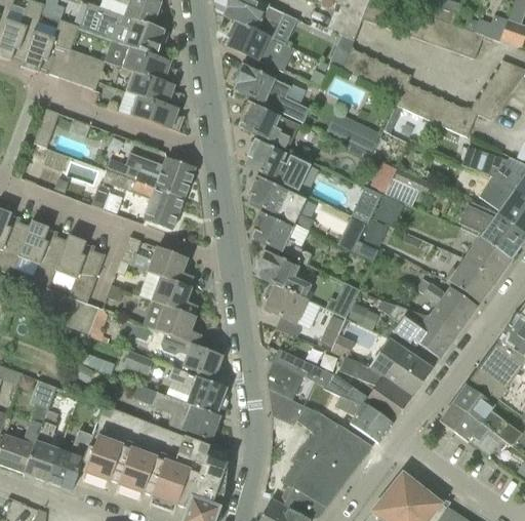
[(0,0),(0,38),(7,18),(13,0),(0,0)]
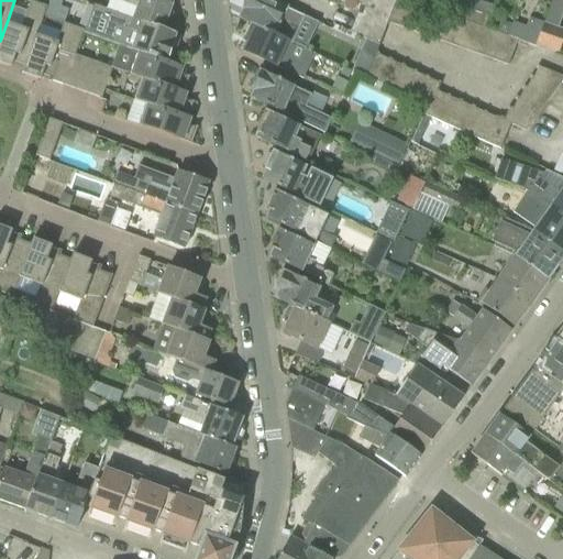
[(0,41),(0,59),(12,64),(14,57),(25,62),(26,63),(37,32),(47,3),(37,0),(30,0),(22,24),(8,20),(0,41)]
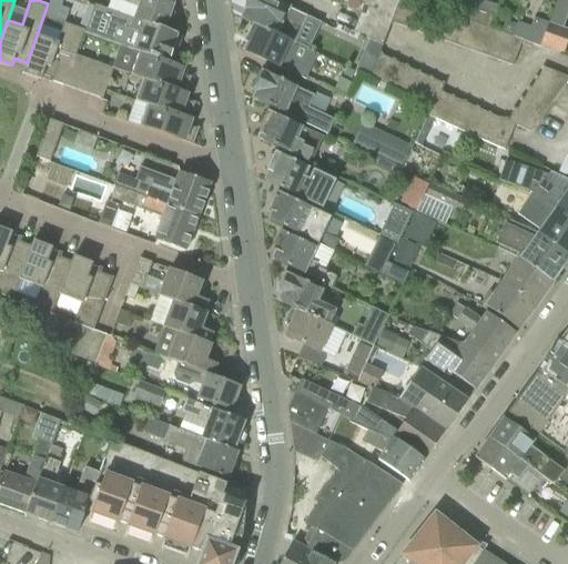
[(50,0),(48,14),(64,17),(67,0),(50,0)]
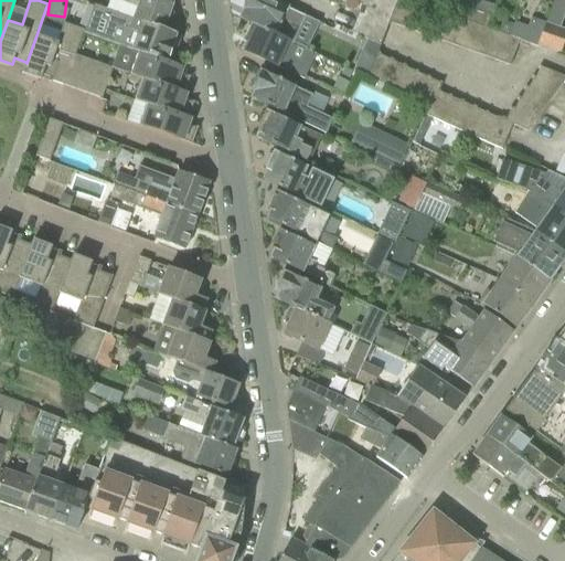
[(173,0),(110,0),(108,6),(134,14),(168,28),(174,10),(170,8),(173,0)]
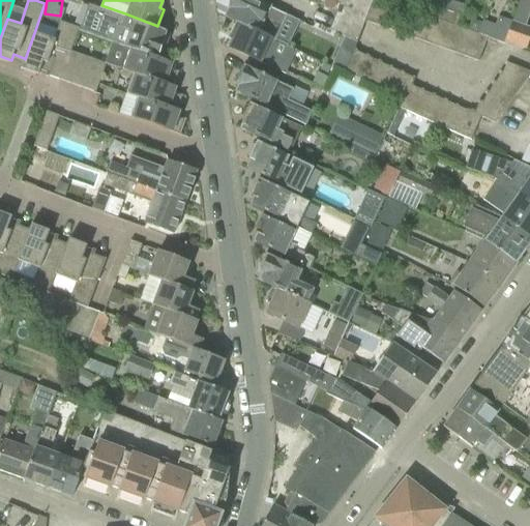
[(230,0),(230,2),(228,5),(230,6),(227,15),(238,20),(278,39),(288,44),(294,30),(264,16),(269,4),(261,0),(230,0)]
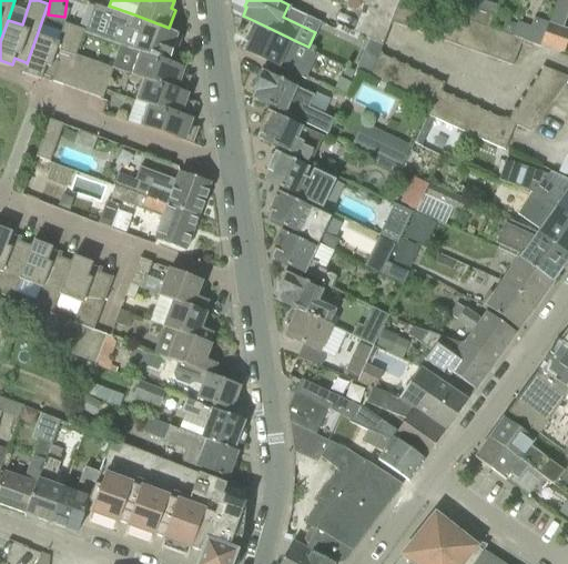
[(383,42),(393,20),(401,0),(364,0),(354,29),(369,36),(383,42)]
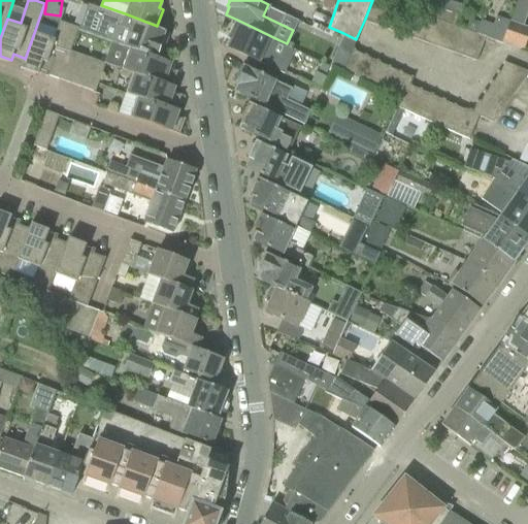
[(372,0),(365,19),(377,23),(386,0),(372,0)]
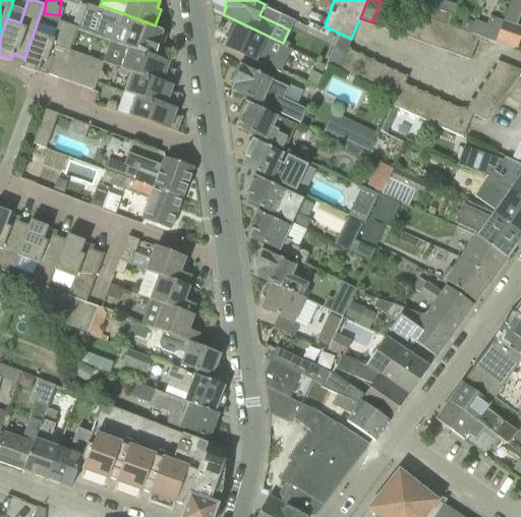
[(372,22),(385,26),(393,3),(392,3),(385,0),(382,0),(381,0),(372,22)]
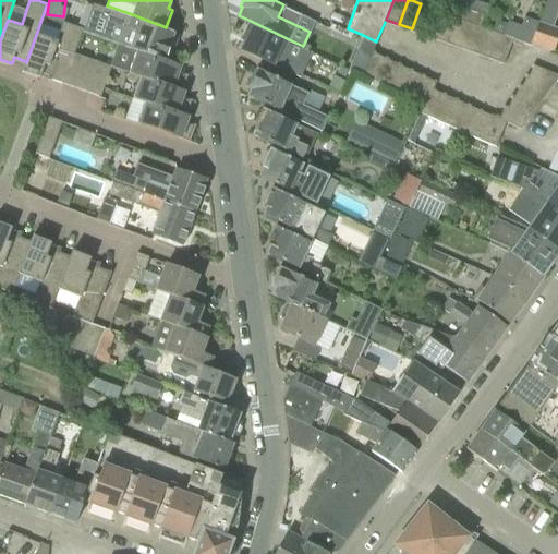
[(456,16),(457,15),(461,3),(451,0),(444,0),(440,10),(440,11),(447,13),(456,16)]
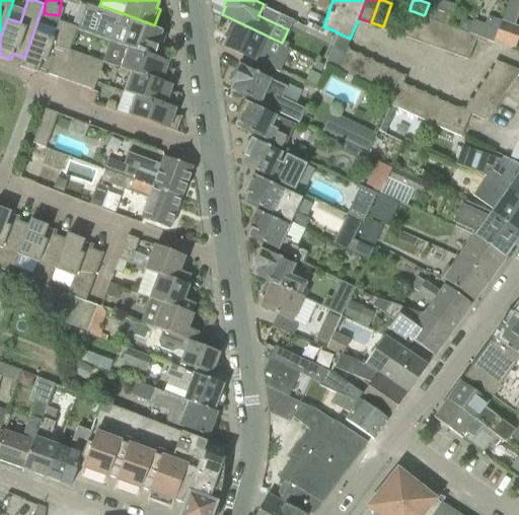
[(516,20),(518,12),(518,0),(509,0),(504,16),(516,20)]
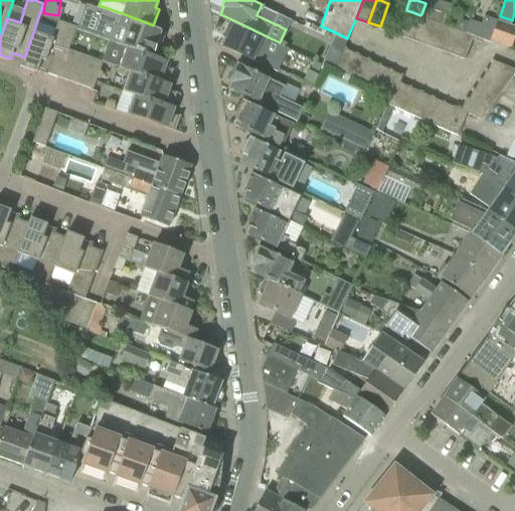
[(155,51),(156,47),(158,48),(162,37),(157,35),(160,27),(153,25),(122,13),(99,5),(89,2),(81,26),(76,24),(75,27),(127,45),(127,44),(154,54),(155,52),(155,51)]
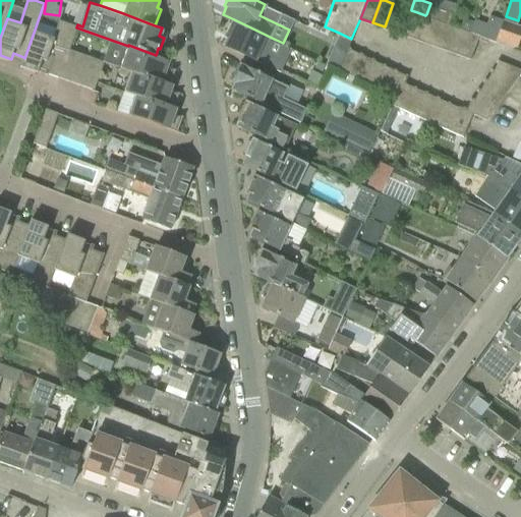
[(385,26),(397,32),(405,7),(393,3),(385,26)]
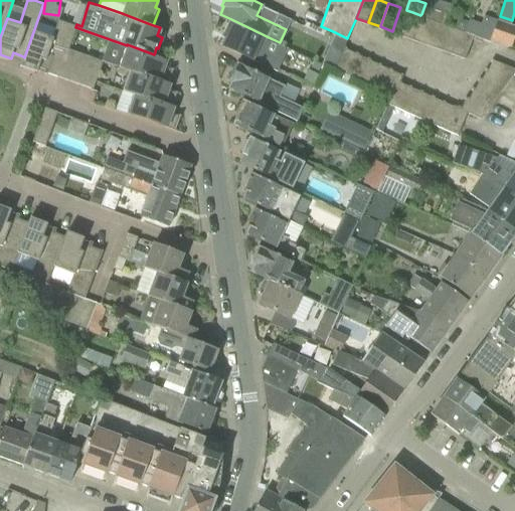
[(425,15),(438,20),(445,22),(448,11),(425,3),(421,14),(425,15)]
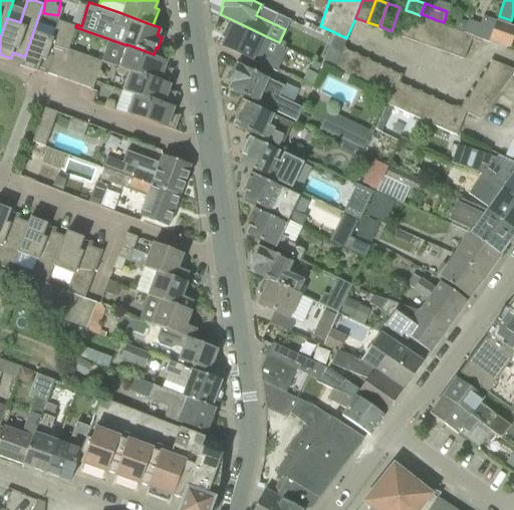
[(404,35),(412,12),(406,10),(406,9),(400,7),(392,31),(404,35)]
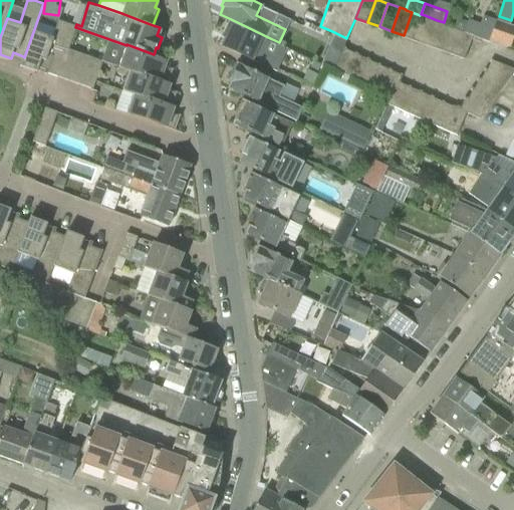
[(412,12),(404,35),(417,39),(425,15),(421,14),(420,15),(412,12)]
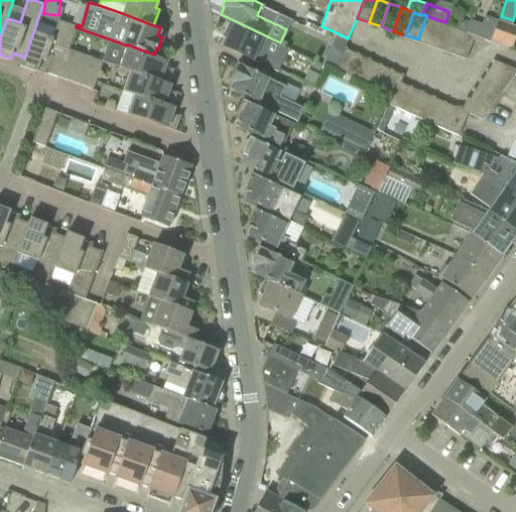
[(418,39),(430,43),(438,20),(426,15),(418,39)]
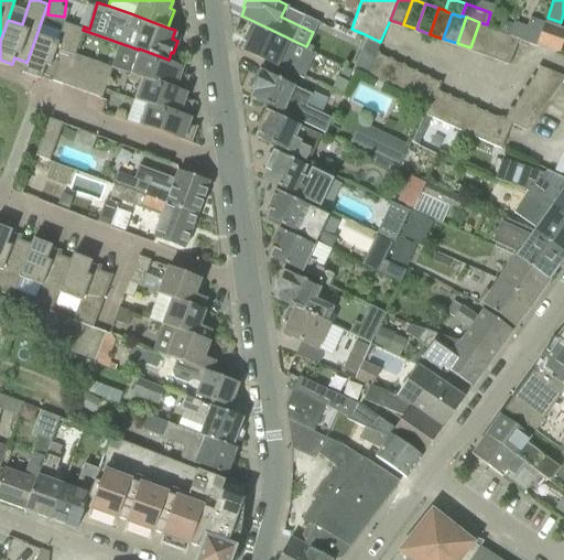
[(511,32),(514,21),(501,18),(498,28),(506,31),(511,32)]
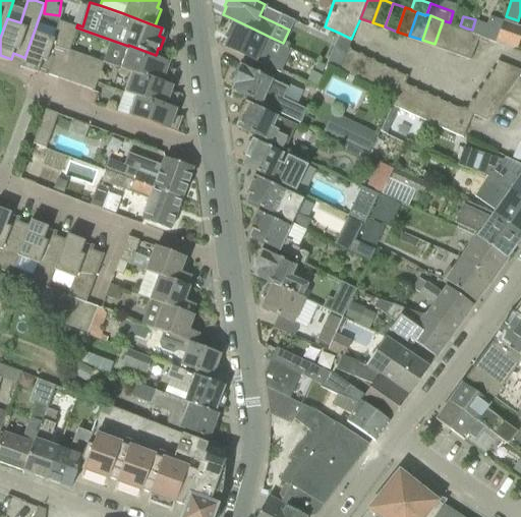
[(69,48),(76,27),(77,24),(60,18),(53,37),(35,30),(24,58),(23,57),(20,65),(38,71),(40,65),(46,68),(45,72),(48,73),(48,72),(59,75),(69,47),(69,48)]
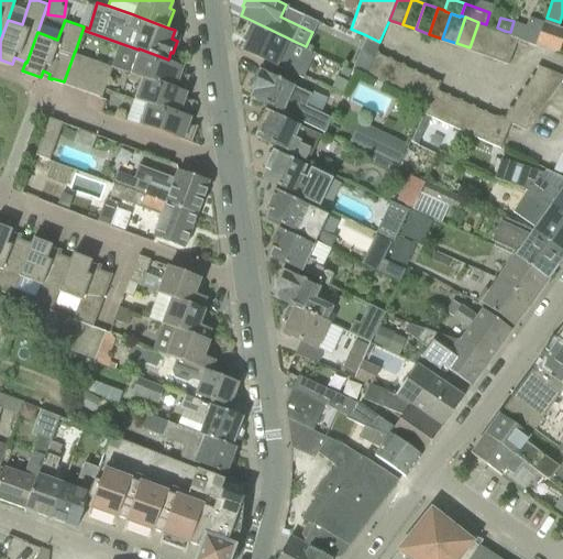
[(562,25),(544,20),(537,42),(556,48),(562,28),(562,25)]
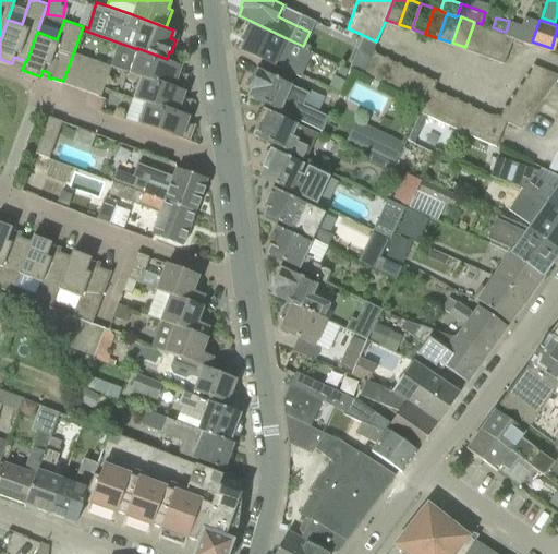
[(313,50),(303,46),(293,41),(251,21),(243,37),(246,39),(242,48),(282,67),(301,76),(313,50)]
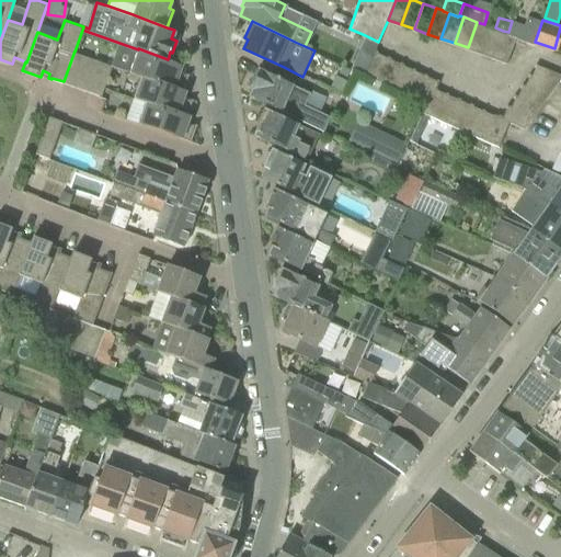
[(477,22),(468,47),(481,52),(490,26),(484,24),(477,22)]
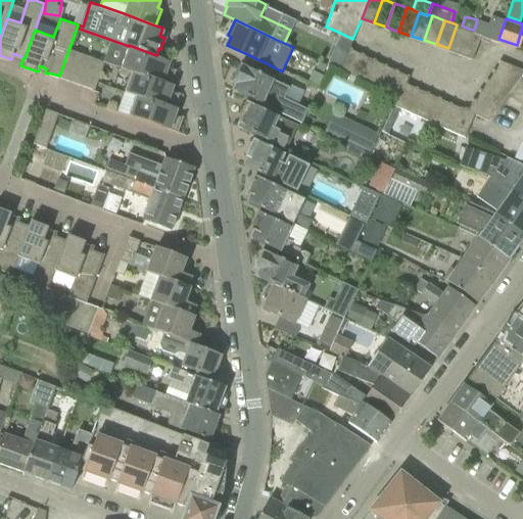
[(478,20),(475,31),(475,33),(481,35),(481,34),(487,36),(491,26),(478,20)]
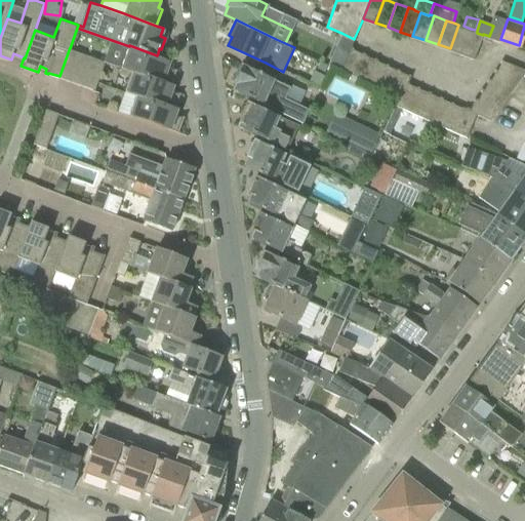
[(458,25),(450,48),(462,53),(471,29),(463,26),(458,25)]
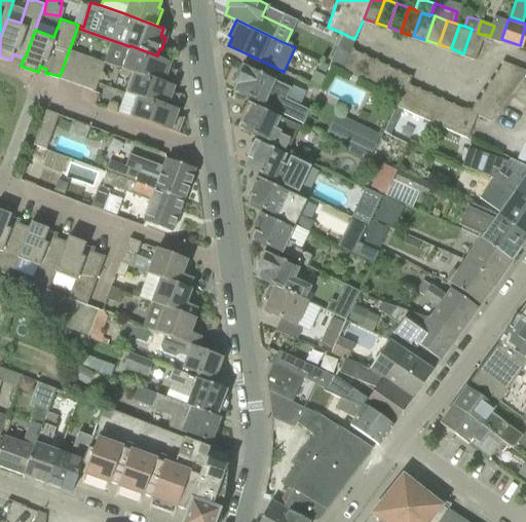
[(477,30),(472,29),(463,53),(476,58),(484,35),(478,33),(478,31),(477,30)]
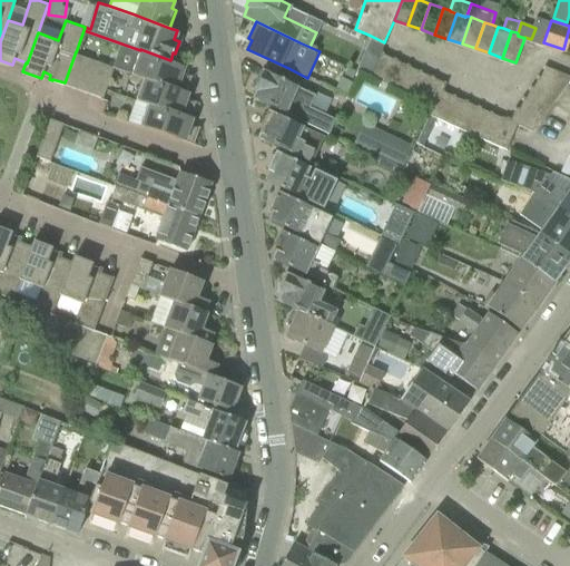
[(384,42),(371,36),(367,45),(381,51),(384,42)]
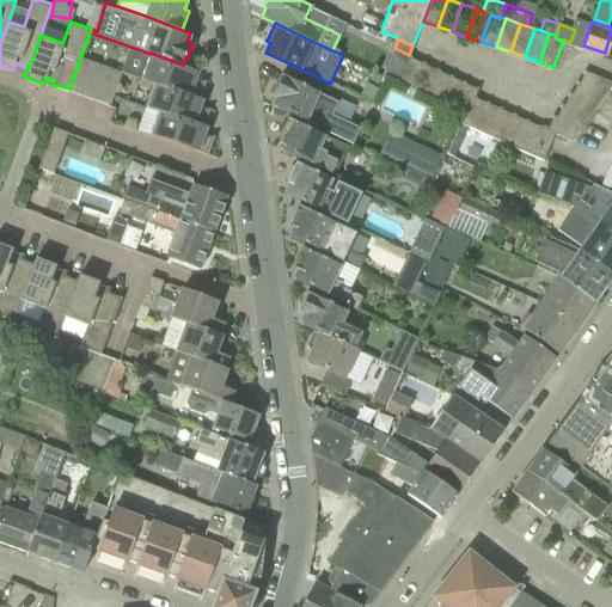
[(142,78),(154,83),(154,81),(200,97),(200,96),(204,81),(206,81),(206,79),(191,80),(196,68),(183,65),(151,53),(151,54),(142,78)]
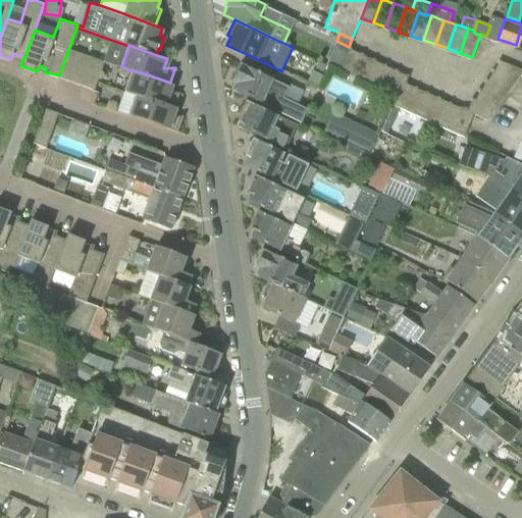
[(81,51),(69,48),(69,47),(59,75),(70,80),(81,51)]
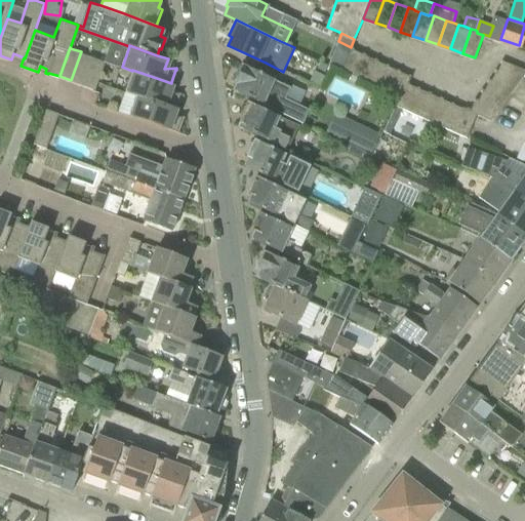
[(341,70),(354,75),(364,53),(351,47),(341,70)]
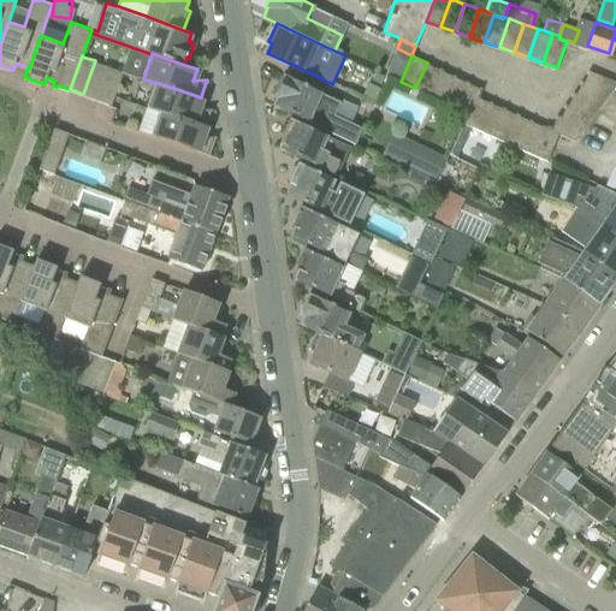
[(83,94),(96,99),(108,65),(95,60),(83,94)]
